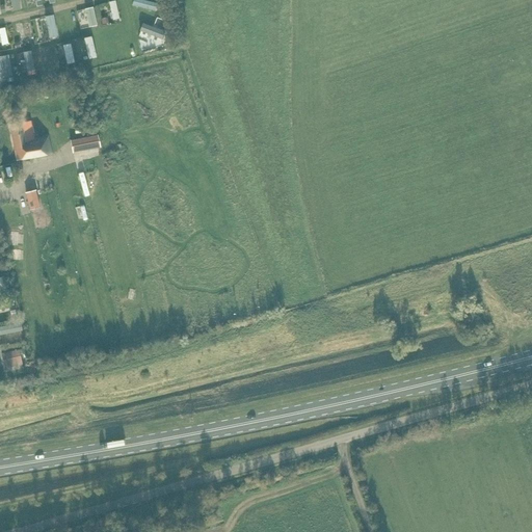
[(0,0),(1,2),(7,2),(7,8),(14,8),(14,0),(0,0)]
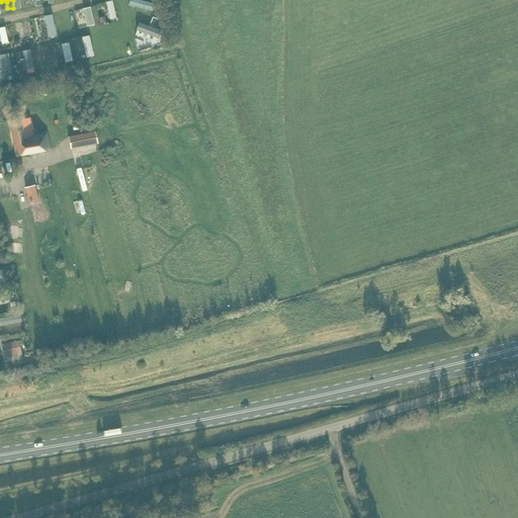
[(140,0),(122,0),(122,3),(145,10),(147,2),(140,0)]
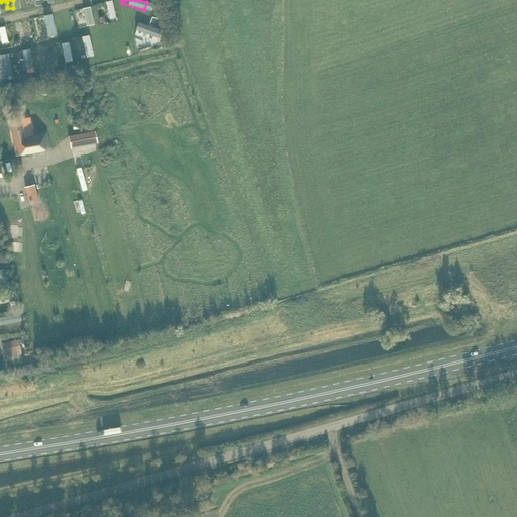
[(22,19),(14,20),(18,37),(25,35),(22,19)]
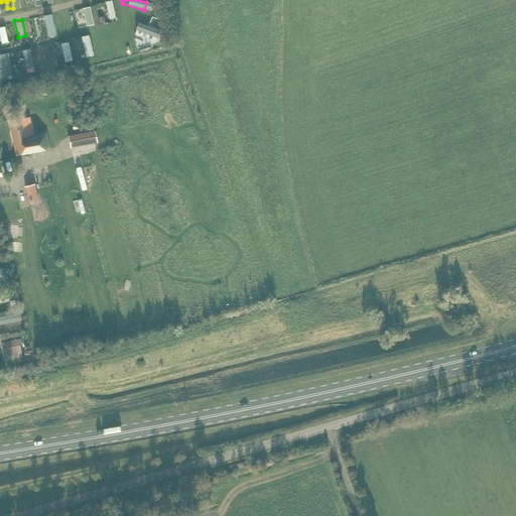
[(150,37),(153,28),(131,21),(128,30),(150,37)]
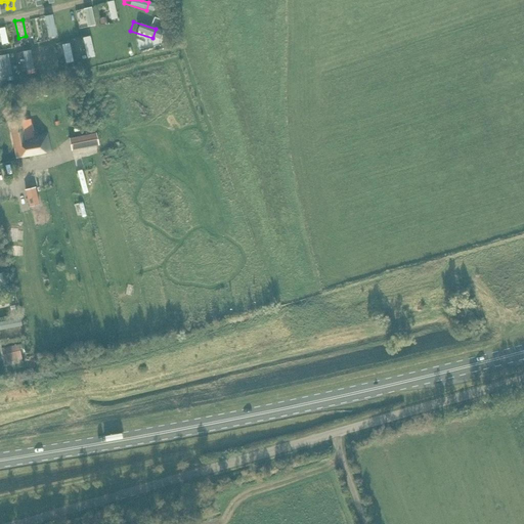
[(42,68),(49,66),(44,44),(38,46),(42,68)]
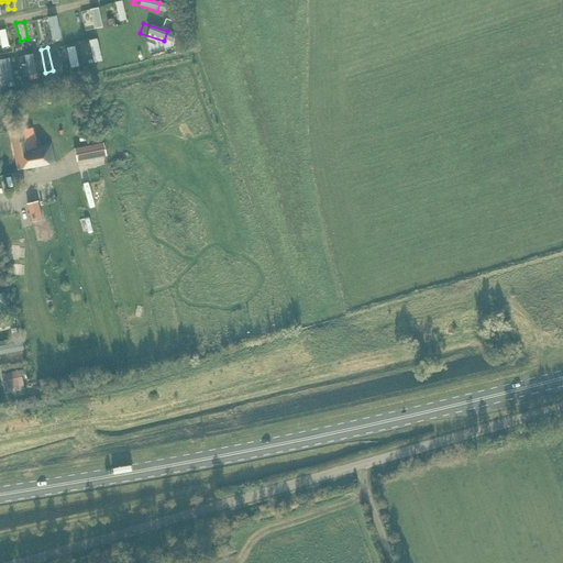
[(24,62),(9,64),(12,78),(26,75),(24,62)]
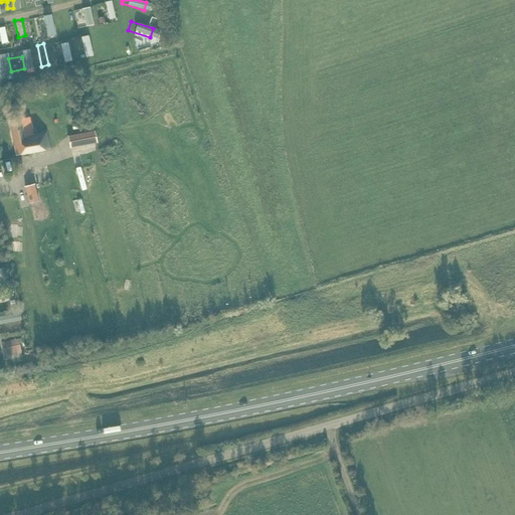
[(17,155),(50,149),(47,132),(33,135),(29,117),(10,121),(17,155)]
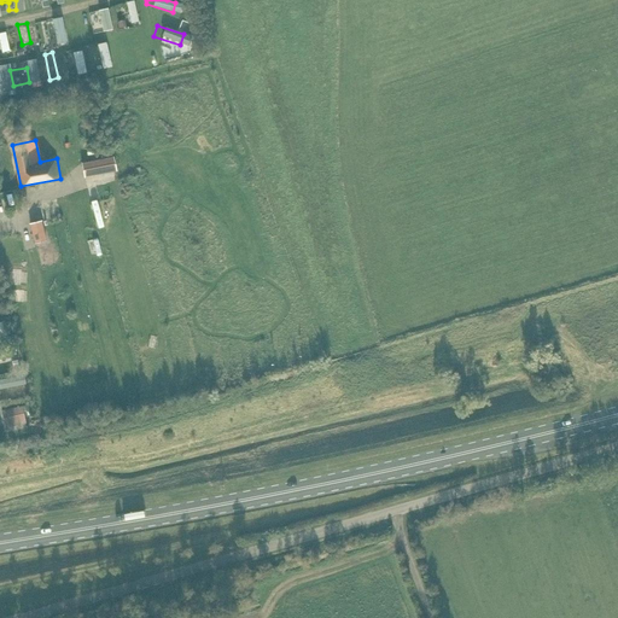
[(82,164),(85,178),(117,172),(114,158),(82,164)]
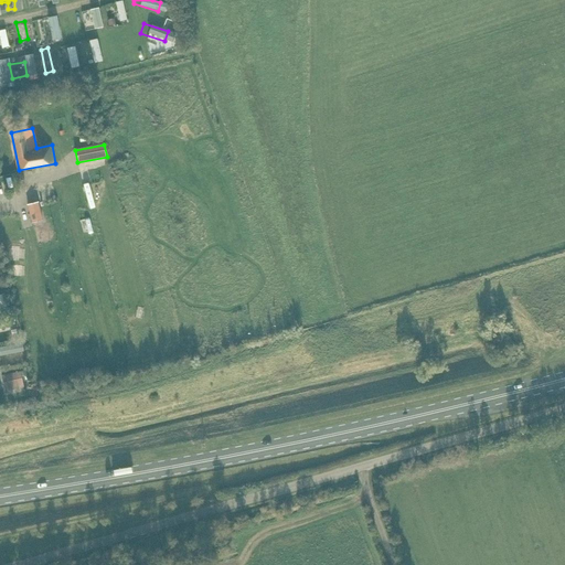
[(55,179),(54,170),(38,171),(39,180),(55,179)]
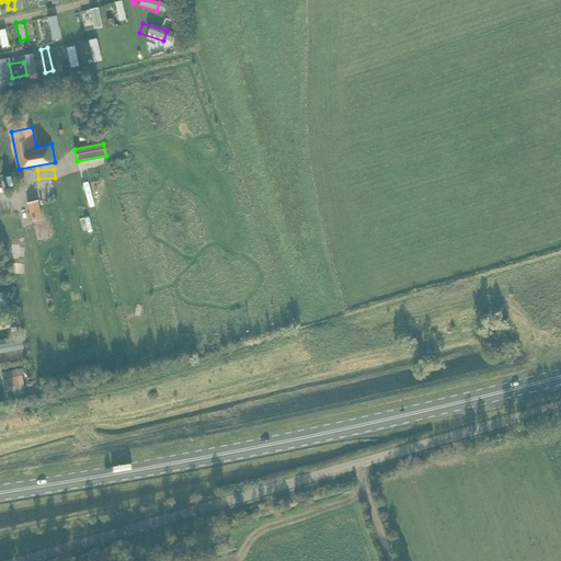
[(37,202),(26,204),(32,221),(42,219),(37,202)]
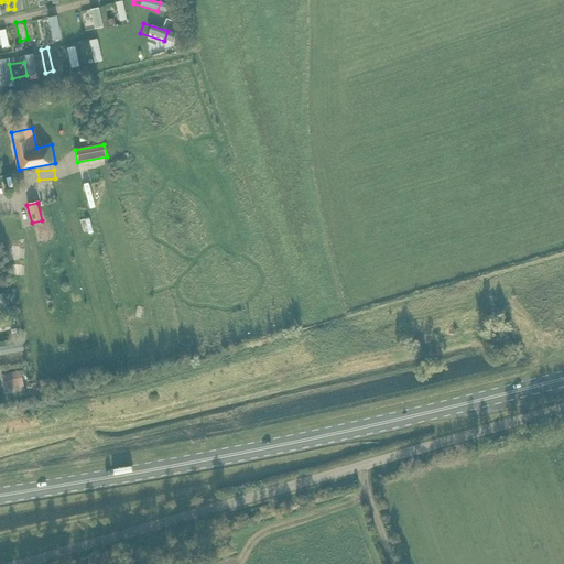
[(9,285),(20,282),(17,274),(7,278),(9,285)]
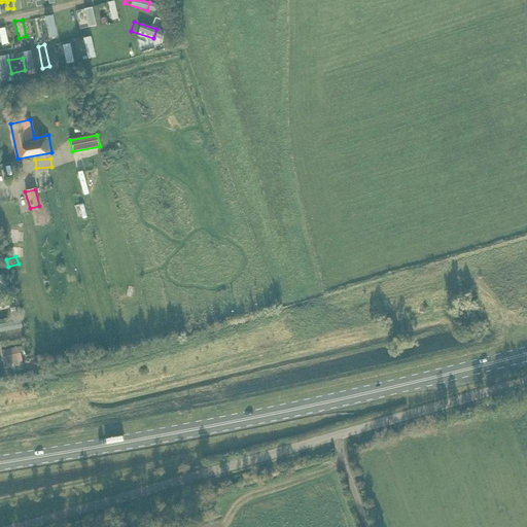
[(19,347),(1,351),(4,365),(23,360),(19,347)]
